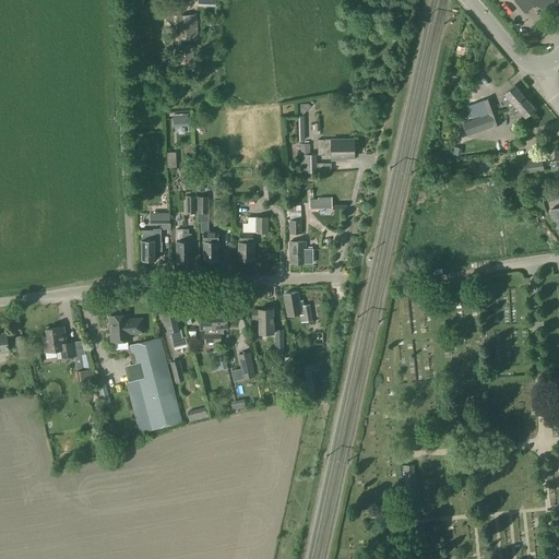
[(558,0),(515,0),(526,12),(536,4),(554,13),(558,2),(558,0)]
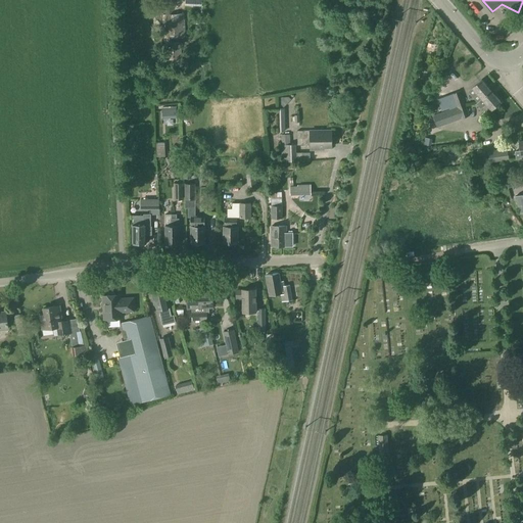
[(162,15),(164,39),(185,38),(184,13),(162,15)]
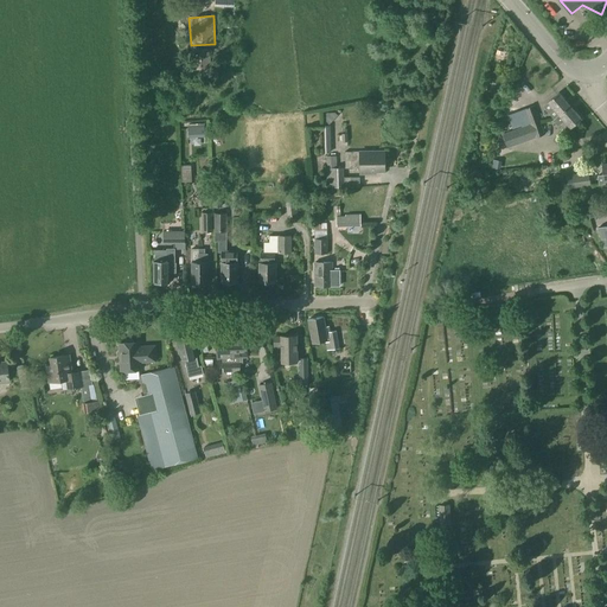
[(191,50),(192,77),(211,76),(210,49),(191,50)]
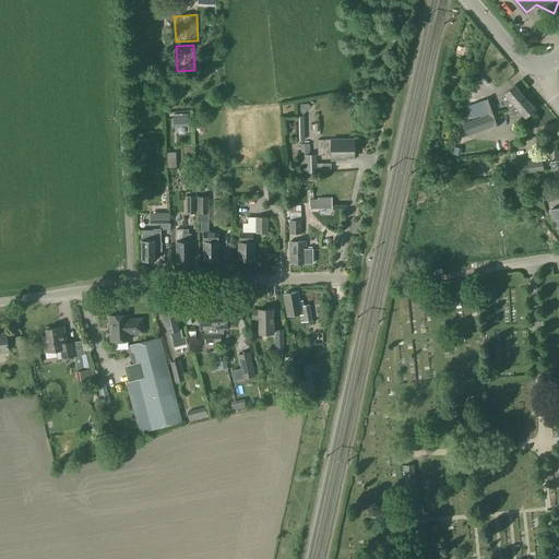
[(504,94),(515,106),(524,97),(514,85),(504,94)]
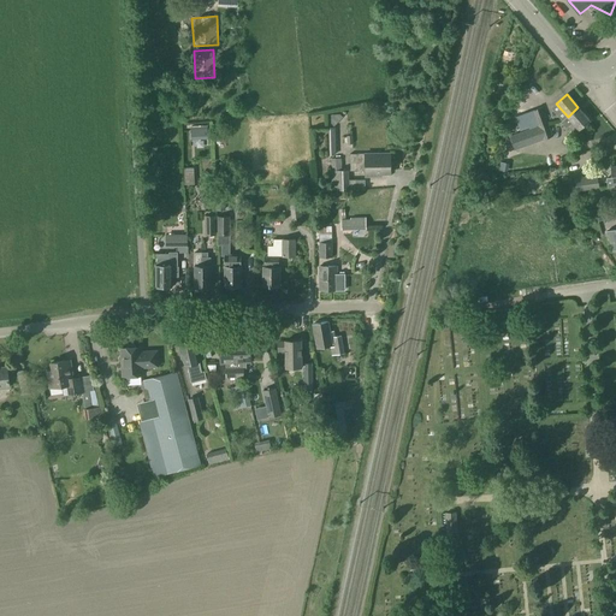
[(546,123),(542,107),(533,111),(538,125),(546,123)]
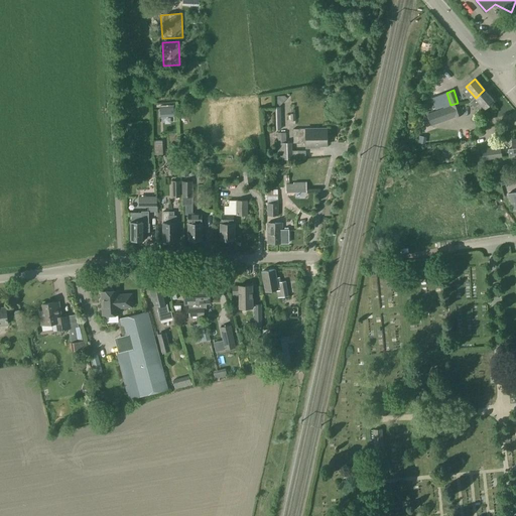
[(484,90),(476,98),(470,103),(475,108),(481,104),(485,108),(494,101),(484,90)]
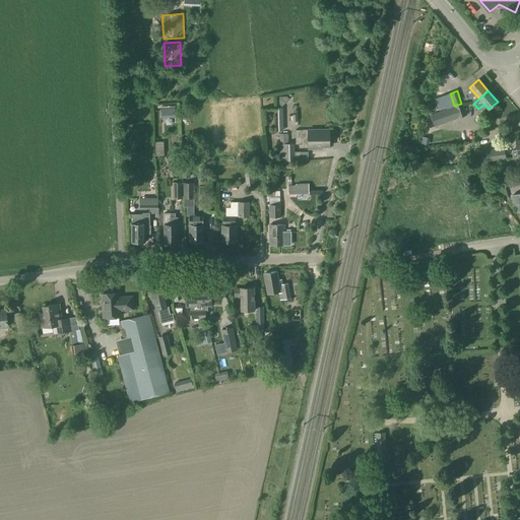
[(454,107),(454,106),(450,93),(443,95),(447,110),(454,107)]
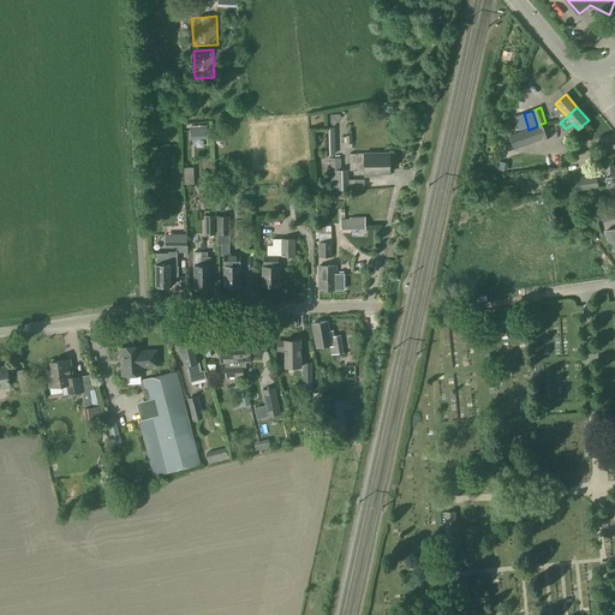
[(545,123),(537,125),(537,126),(542,139),(551,137),(545,123)]
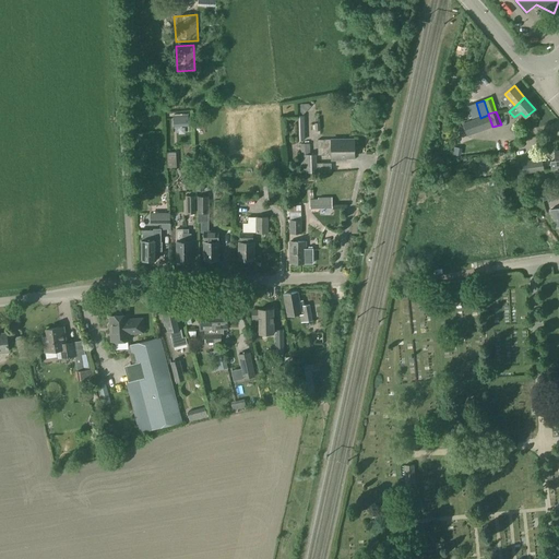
[(480,118),(462,125),(466,137),(492,127),(488,115),(480,118)]
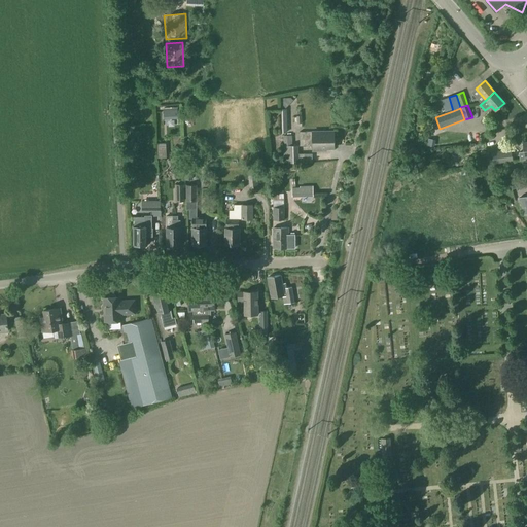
[(300,132),(300,141),(300,146),(313,146),(313,151),(331,151),(331,132),(313,132),(300,132)]
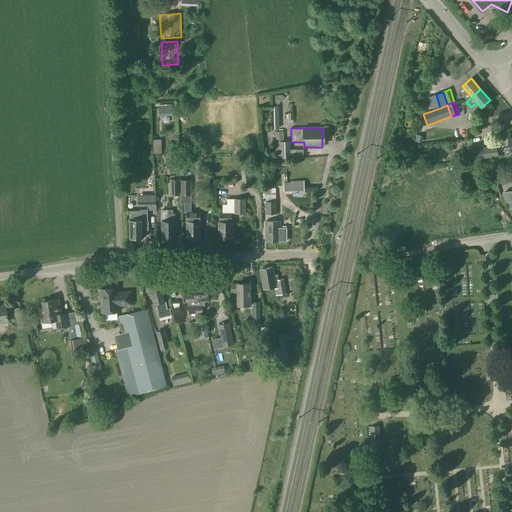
[(283,132),(275,132),(276,151),(278,151),(279,158),(290,158),(290,142),(283,142),(283,132)]
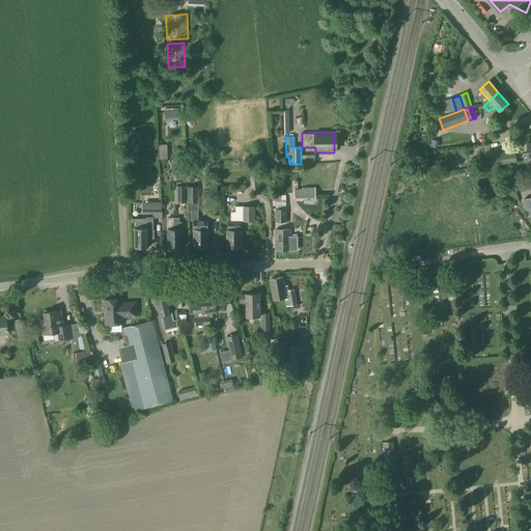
[(497,165),(514,162),(513,151),(495,154),(497,165)]
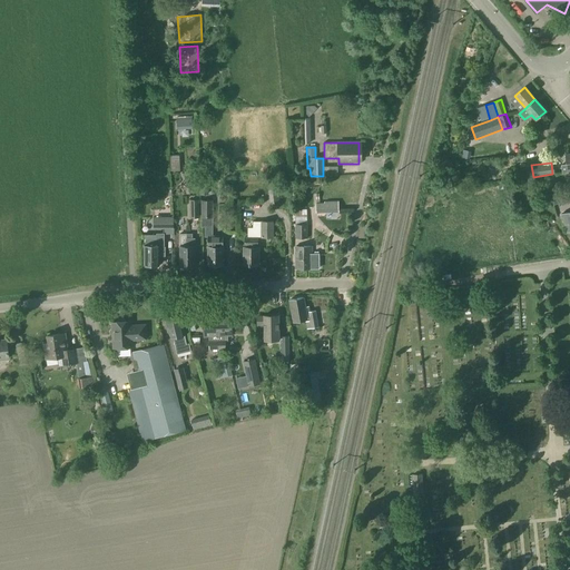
[(208,175),(199,176),(199,196),(208,196),(208,175)]
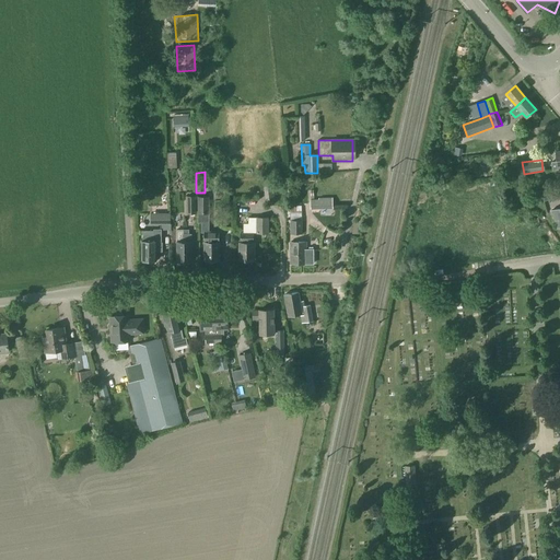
[(547,195),(549,201),(559,198),(558,191),(547,195)]
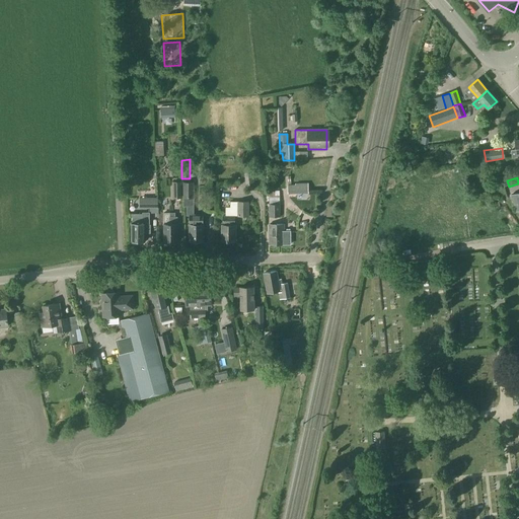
[(177,199),(181,199),(181,183),(172,183),(172,195),(177,195),(177,199)]
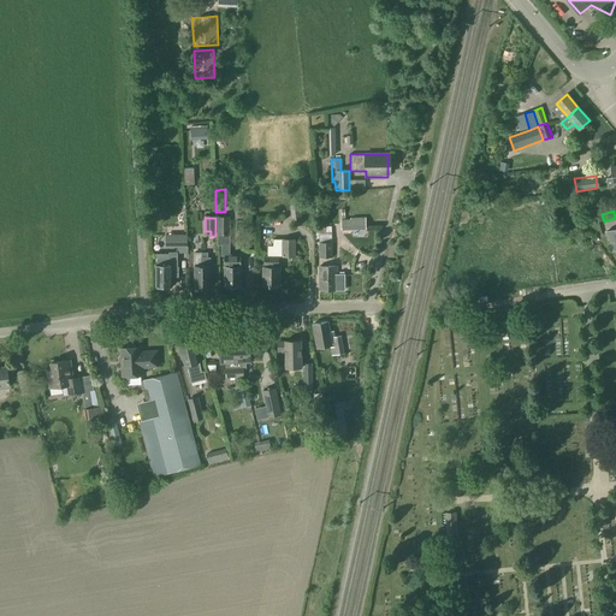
[(218,218),(218,236),(229,236),(229,218),(218,218)]
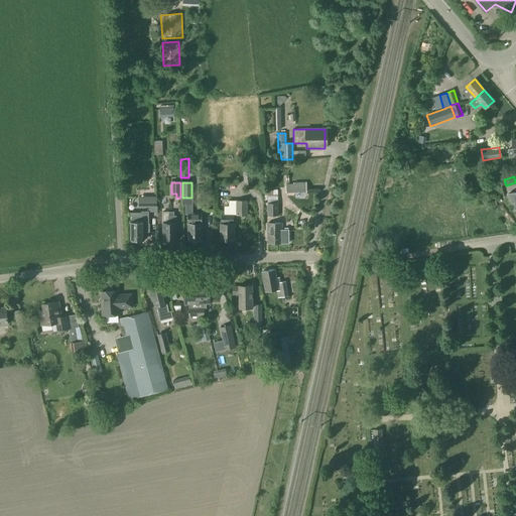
[(147,197),(147,207),(149,207),(157,207),(157,197),(147,197)]
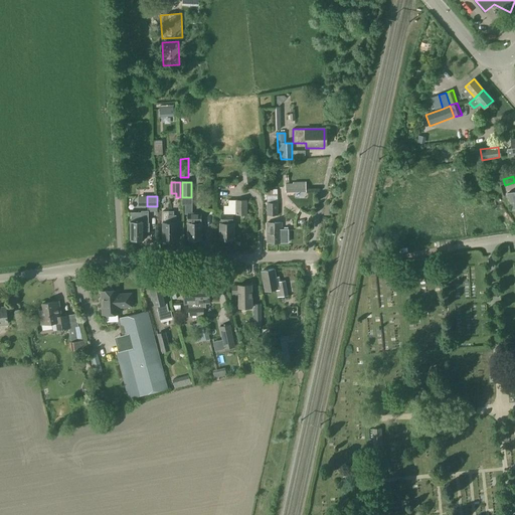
[(220,239),(233,239),(233,224),(232,224),(232,214),(235,214),(235,215),(246,215),(246,200),(235,200),(228,200),(228,206),(223,206),(223,214),(221,214),(221,223),(220,223),(220,239)]
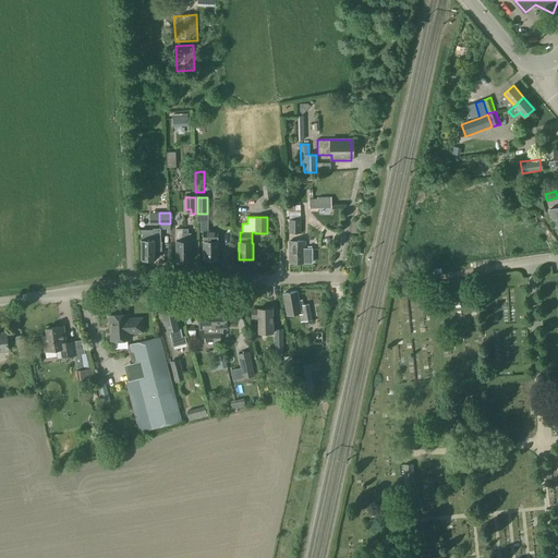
[(289,220),(289,233),(302,234),(302,220),(289,220)]
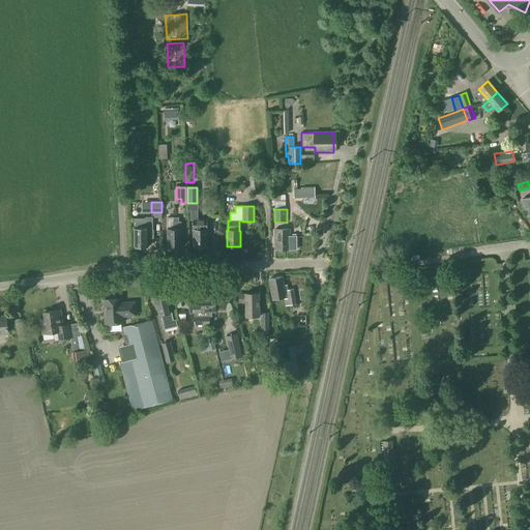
[(190,211),(190,222),(194,222),(194,230),(194,246),(207,246),(207,230),(206,219),(201,219),(197,219),(197,215),(197,211),(190,211)]
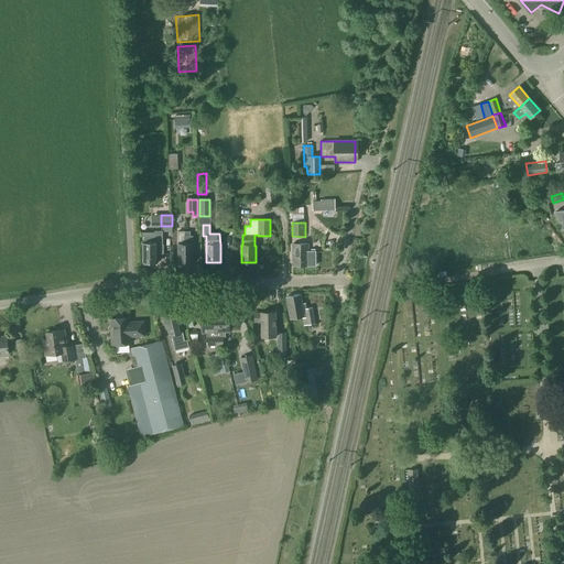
[(158,246),(163,246),(163,231),(154,231),(154,234),(144,234),(144,242),(143,242),(143,262),(158,262),(158,246)]
